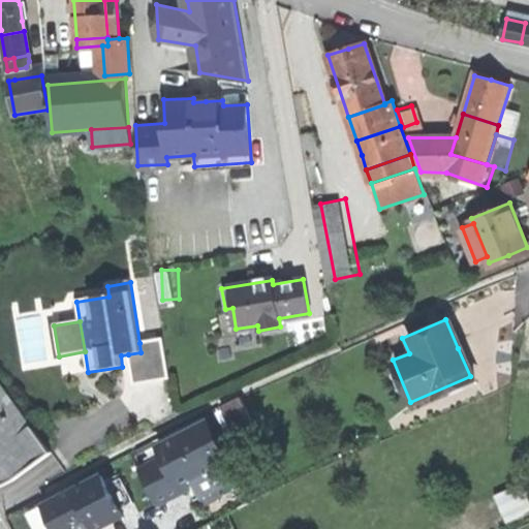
[(164,340),(139,343),(141,352),(128,354),(133,385),(170,379),(164,340)]
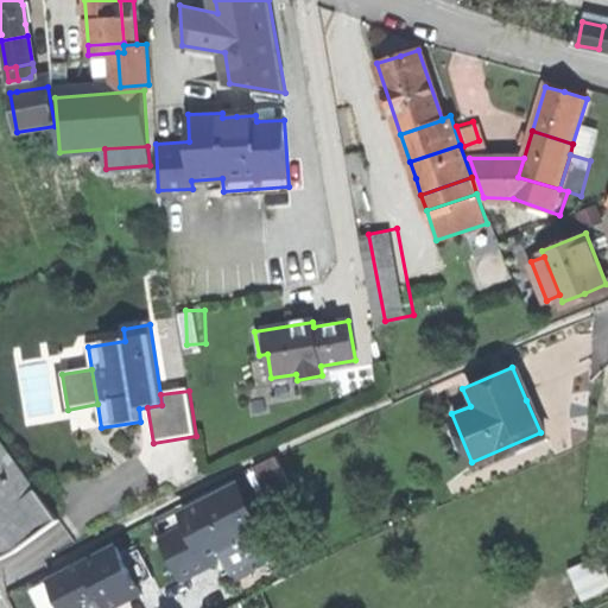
[(0,563),(58,521),(0,441),(0,563)]
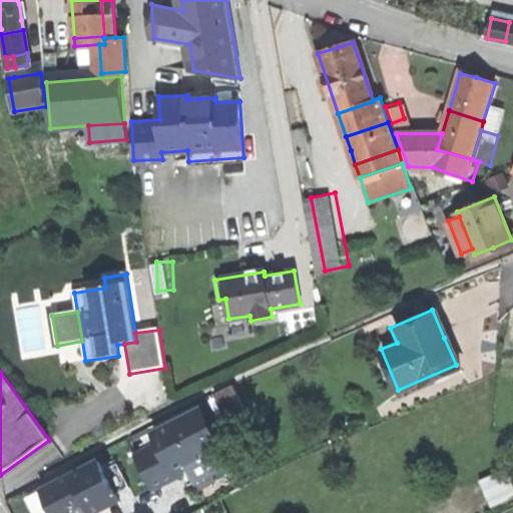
[(215,393),(226,416),(246,407),(235,384),(215,393)]
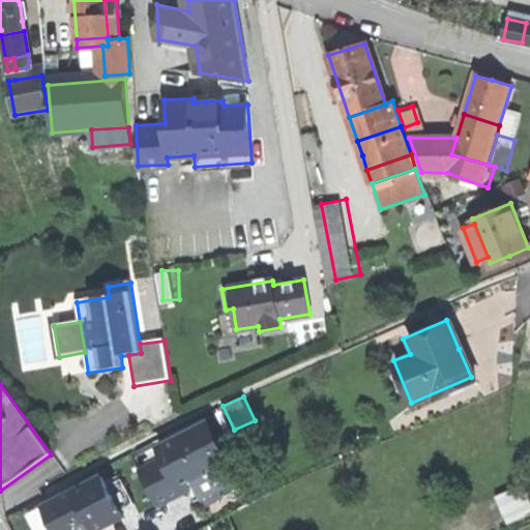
[(141,473),(157,505),(184,492),(182,487),(228,464),(218,446),(213,448),(203,425),(160,447),(167,460),(141,473)]
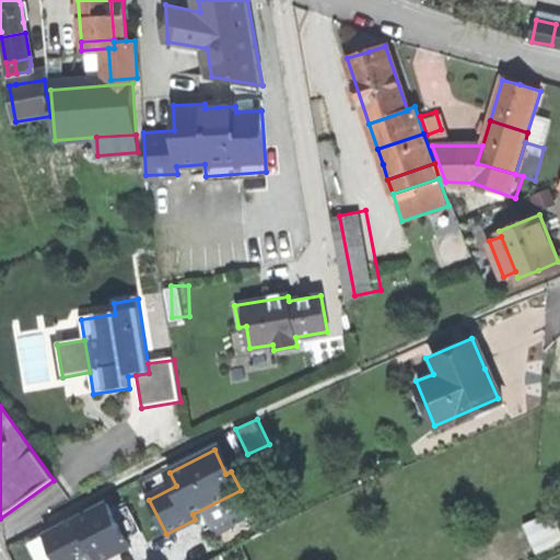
[(108,502),(46,534),(56,553),(59,559),(88,559),(97,555),(106,558),(130,546),(126,538),(114,513),(108,502)]
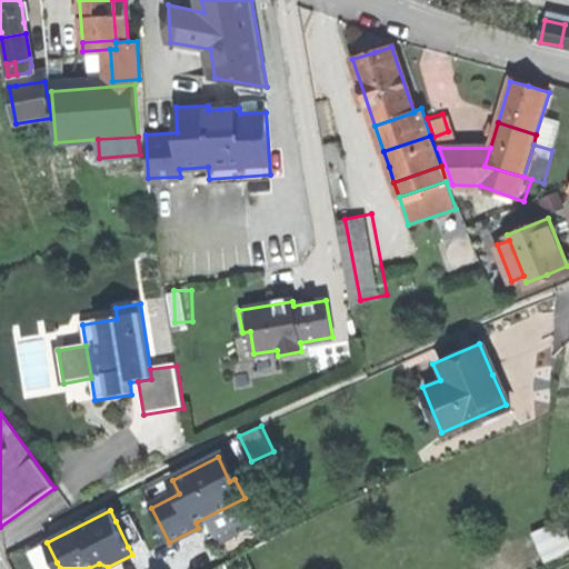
[(131,513),(116,521),(128,547),(143,539),(131,513)]
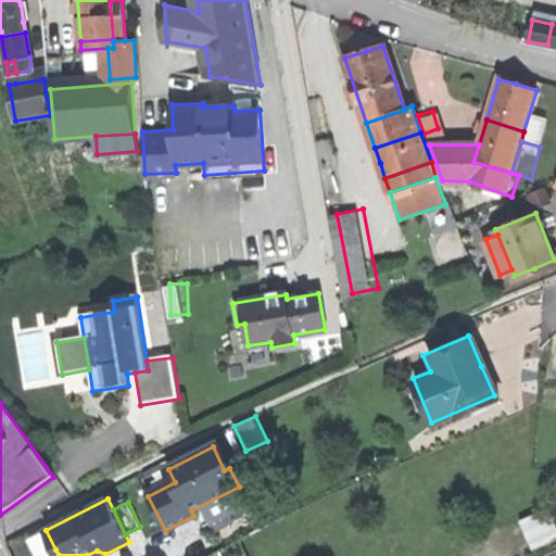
[(538,546),(555,538),(555,506),(555,505),(526,518),(538,546)]
